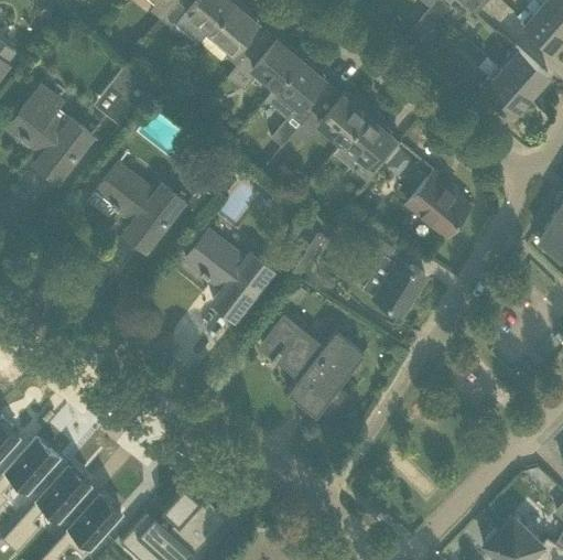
[(57,0),(53,0),(41,17),(54,28),(69,10),(57,0)]
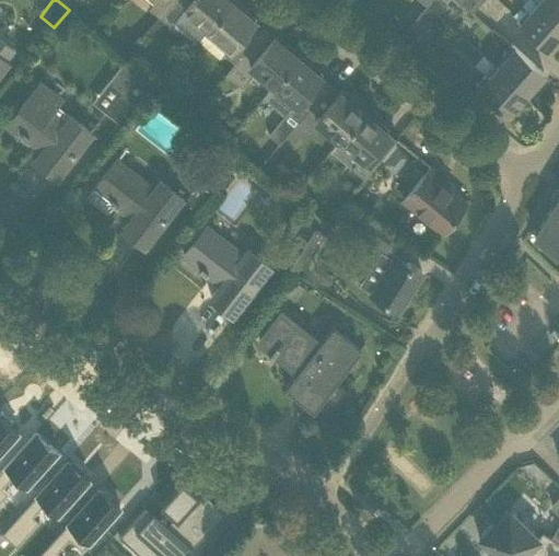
[(146,0),(154,8),(150,13),(161,21),(171,10),(178,0),(146,0)]
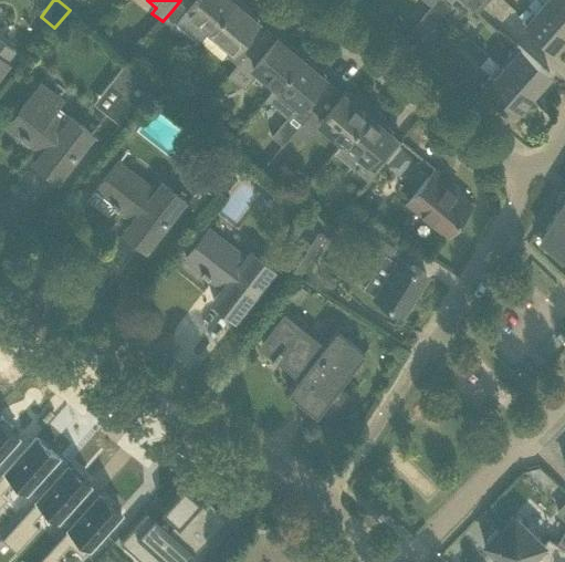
[(180,0),(173,10),(163,21),(174,31),(177,28),(199,47),(210,33),(236,3),(231,0),(180,0)]
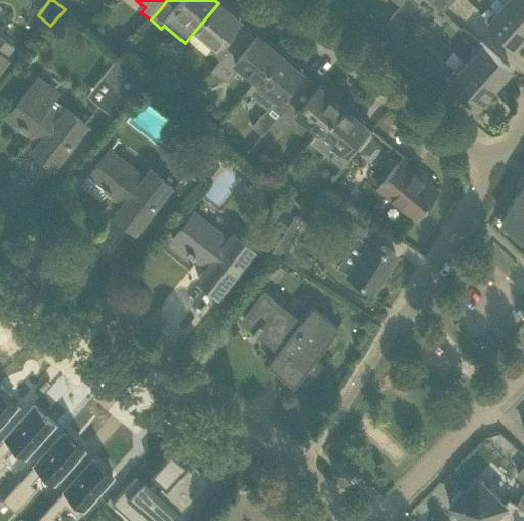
[(451,6),(444,0),(424,0),(425,0),(443,16),(451,6)]
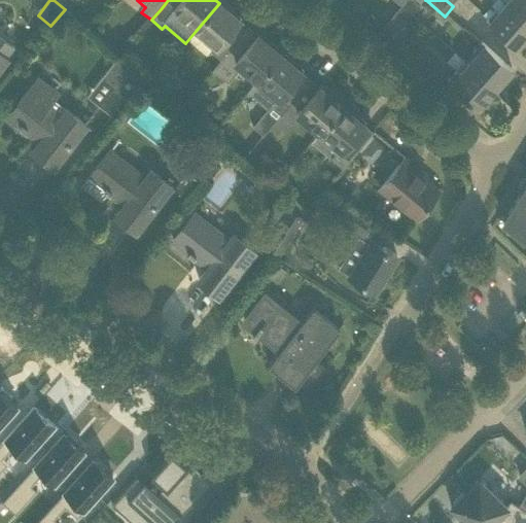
[(525,0),(511,0),(506,6),(525,23),(525,0)]
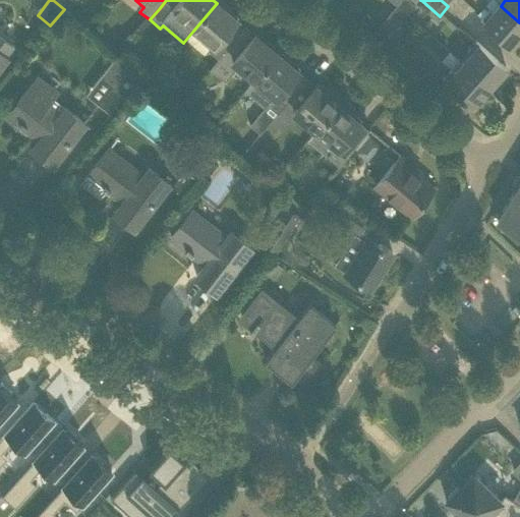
[(391,36),(413,10),(404,1),(382,27),(391,36)]
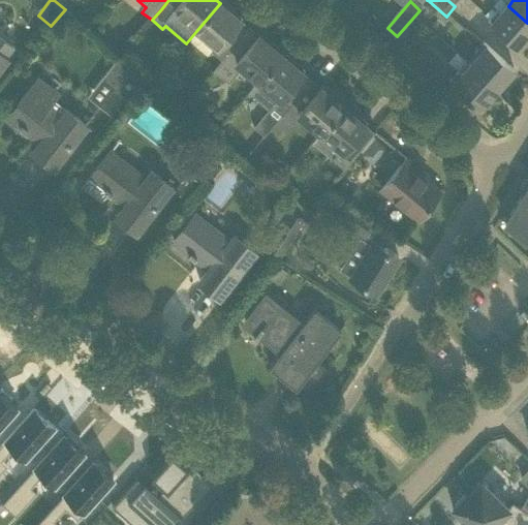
[(214,55),(223,63),(248,32),(240,25),(242,22),(220,3),(196,31),(218,50),(214,55)]
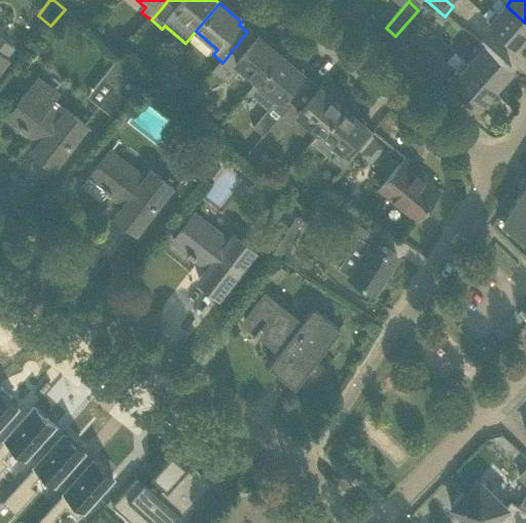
[(517,49),(525,38),(525,23),(506,6),(497,16),(495,14),(488,23),(517,49)]
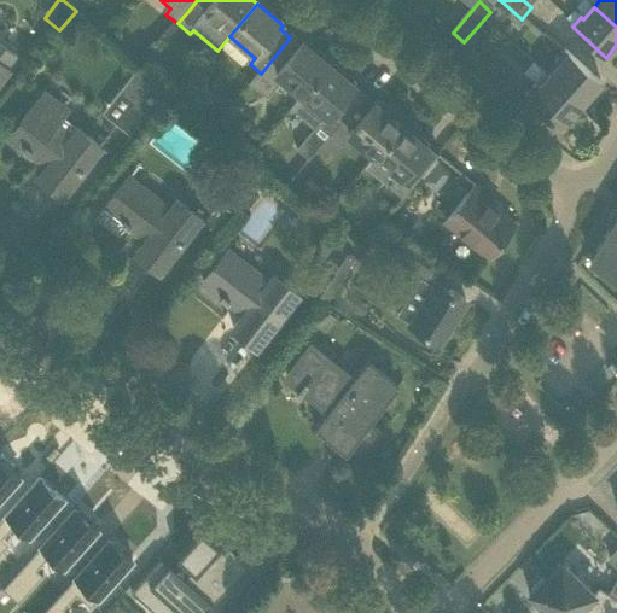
[(285,82),(302,98),(330,65),(304,44),(301,47),(290,38),(261,74),(250,87),(269,101),(285,82)]
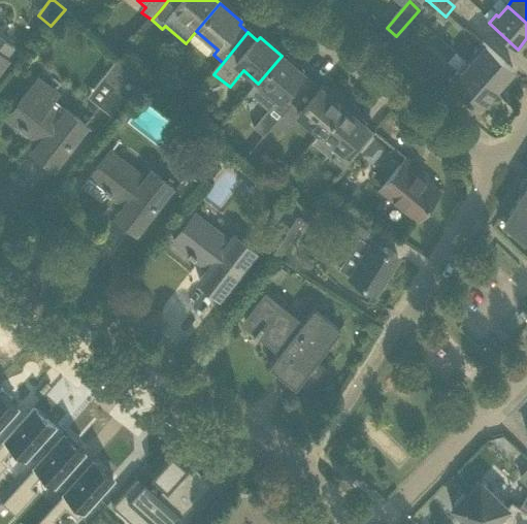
[(0,70),(7,61),(6,61),(14,50),(0,37),(0,70)]
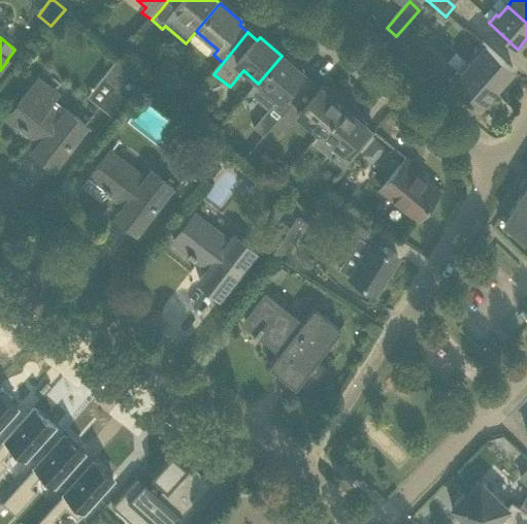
[(478,57),(468,67),(496,91),(513,72),(484,45),(475,55),(478,57)]
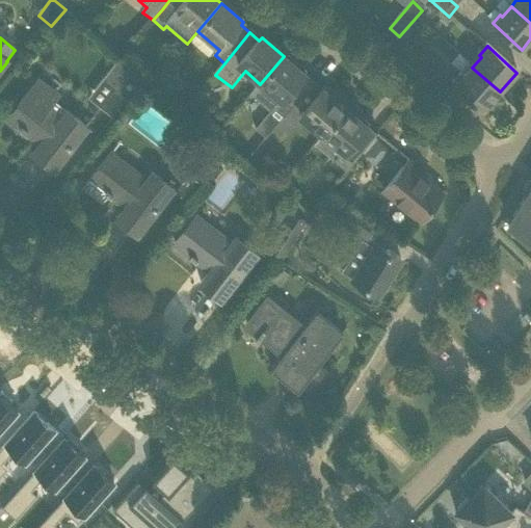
[(284,56),(260,84),(261,84),(250,97),(273,115),(275,112),(284,119),(292,109),(313,85),(303,78),(306,75),(284,56)]
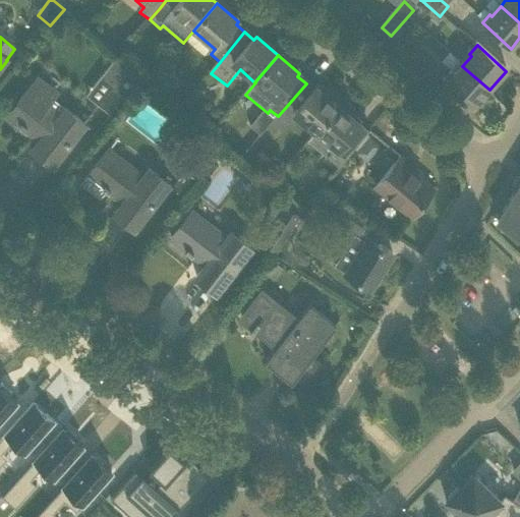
[(128,100),(140,82),(114,63),(100,81),(113,91),(100,107),(113,118),(128,100)]
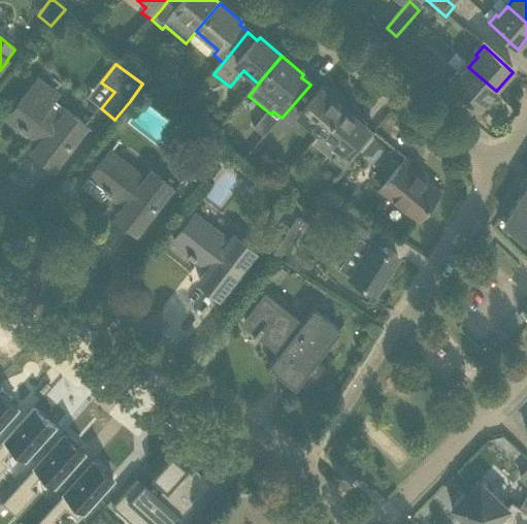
[(479,109),(496,91),(468,67),(460,76),(458,74),(450,84),(479,109)]
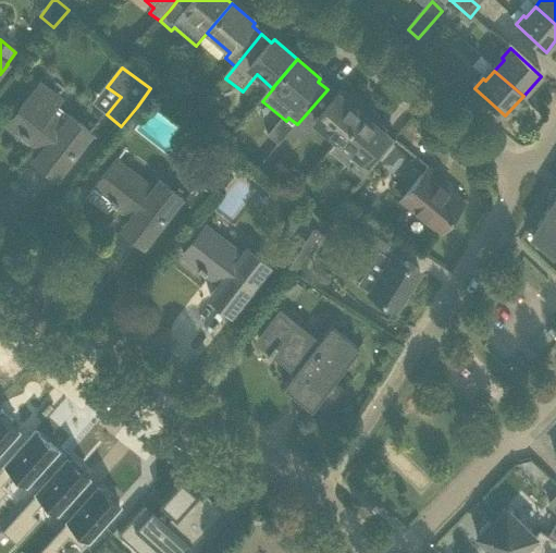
[(57,180),(94,132),(73,115),(64,126),(54,119),(66,102),(42,84),(9,126),(44,154),(36,163),(57,180)]
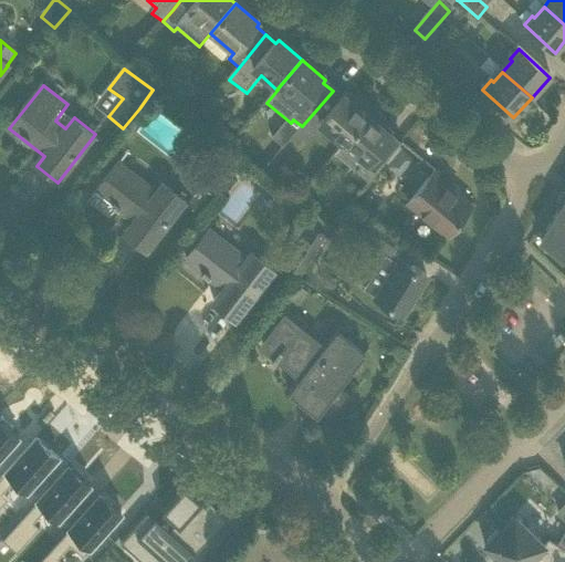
[(342,99),(333,91),(311,116),(302,126),(313,136),(321,127),(343,146),(368,115),(345,95),(342,99)]
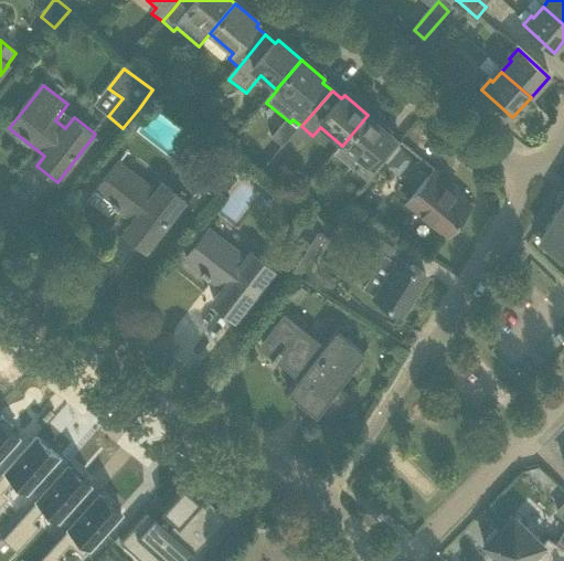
[(368,115),(342,146),(343,146),(334,156),(369,184),(376,175),(400,147),(389,138),(392,135),(368,115)]
